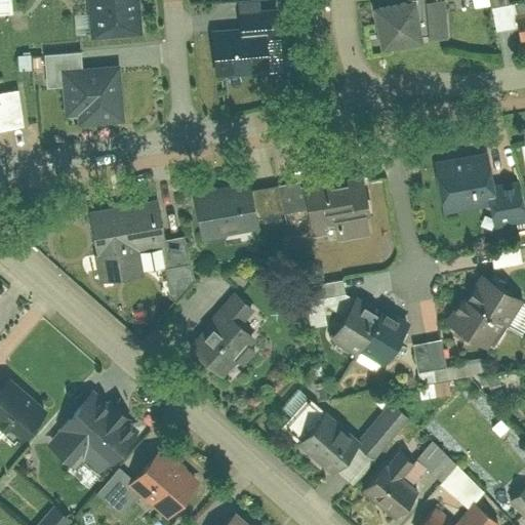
[(21,0),(17,0),(5,1),(6,23),(23,22),(21,0)]
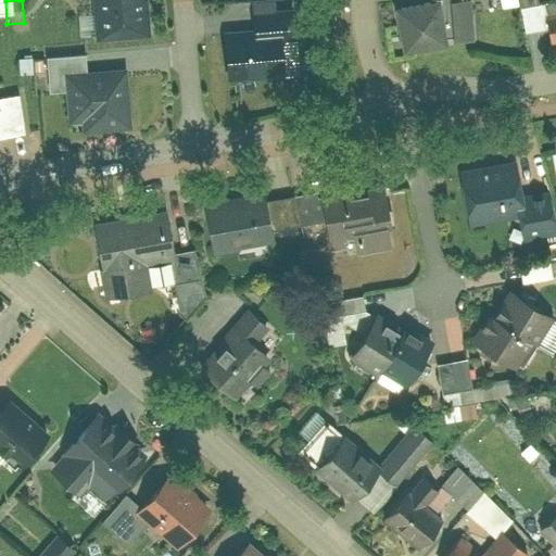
[(148,33),(144,0),(92,0),(96,36),(148,33)]
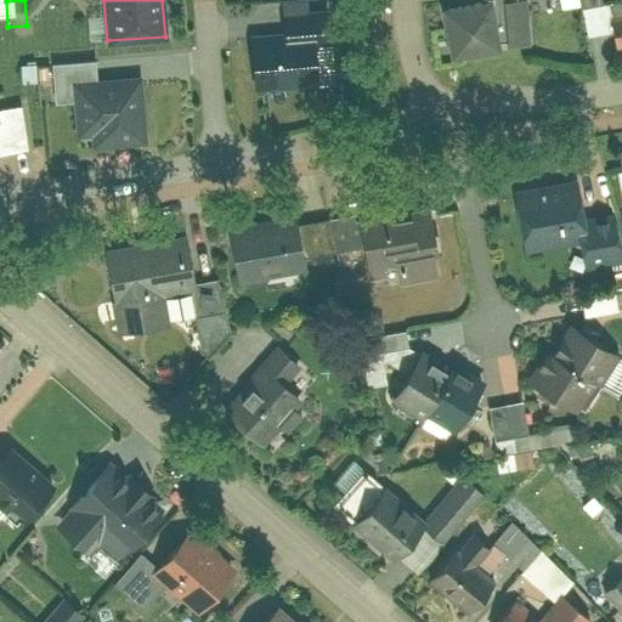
[(277,0),(280,30),(248,33),(252,89),(317,85),(315,37),(328,37),(326,10),(306,11),(305,0),(277,0)]
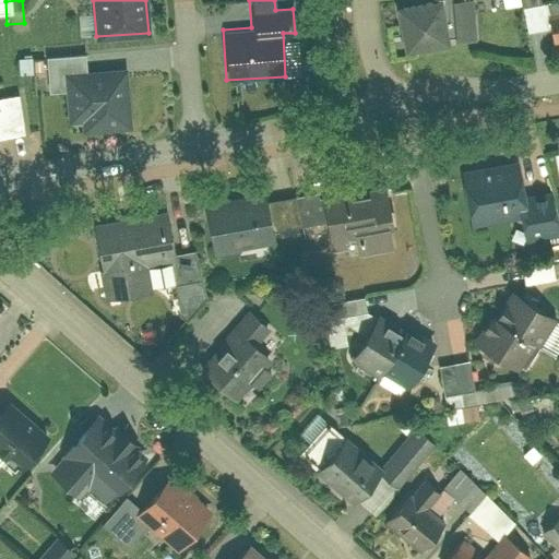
[(433,0),(435,1),(396,6),(402,51),(449,46),(448,36),(453,36),(454,42),(478,38),(473,0),(433,0)]
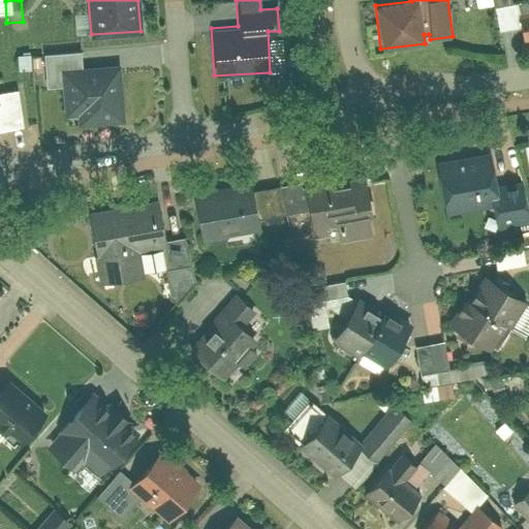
[(528,12),(519,14),(523,40),(528,38),(528,12)]
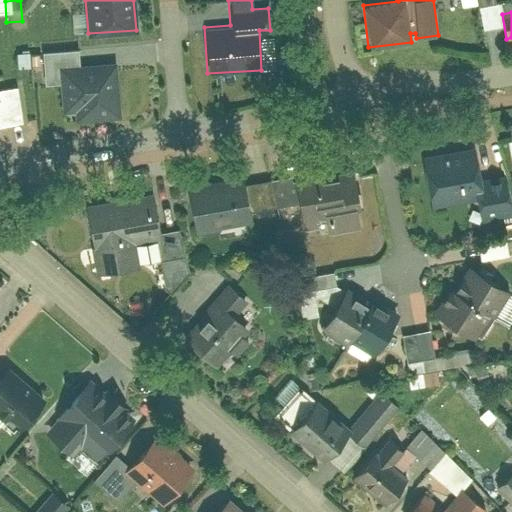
[(75,51),(42,53),(45,82),(59,81),(61,106),(78,117),(118,114),(114,63),(76,66),(75,51)]
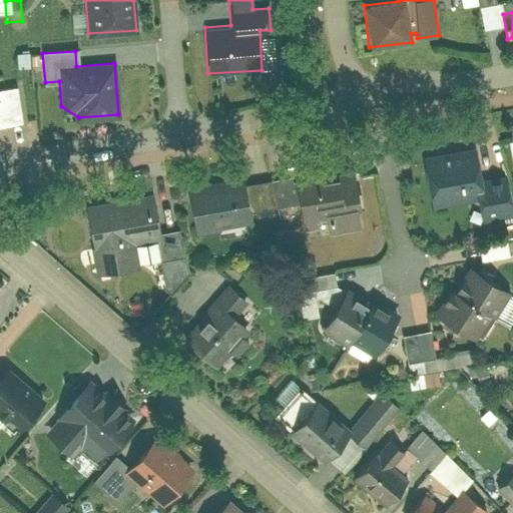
[(475,156),(426,165),(434,208),(476,200),(480,222),(512,215),(506,183),(481,188),(475,156)]
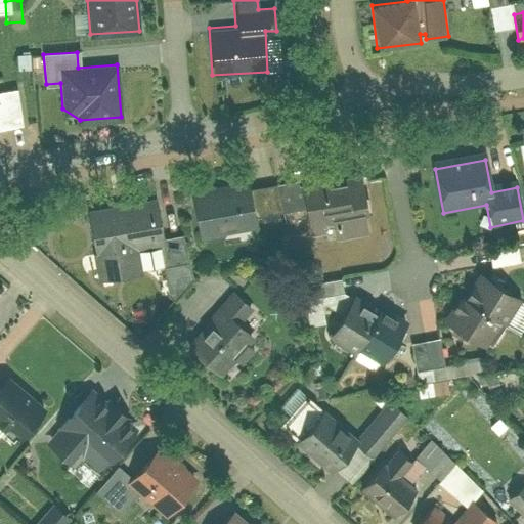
[(357,177),(298,187),(307,235),(365,226),(357,177)]
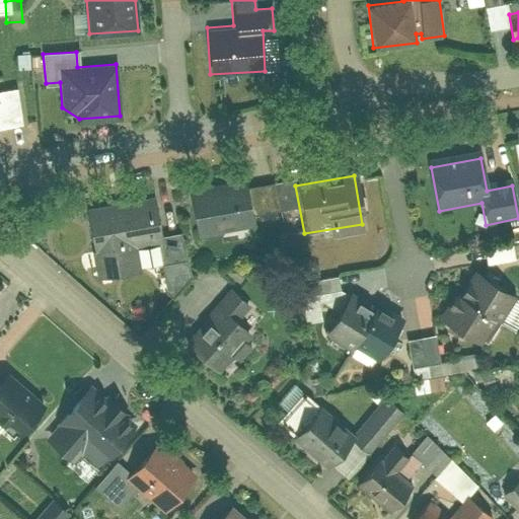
[(242,188),(192,198),(199,233),(249,223),(242,188)]
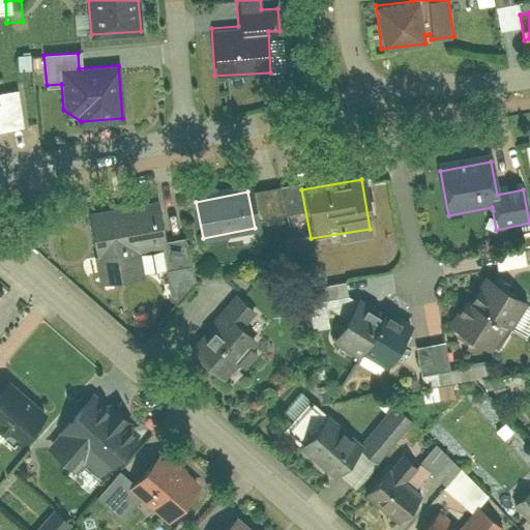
[(157,203),(86,217),(98,285),(160,275),(169,297),(198,280),(187,237),(164,240),(157,203)]
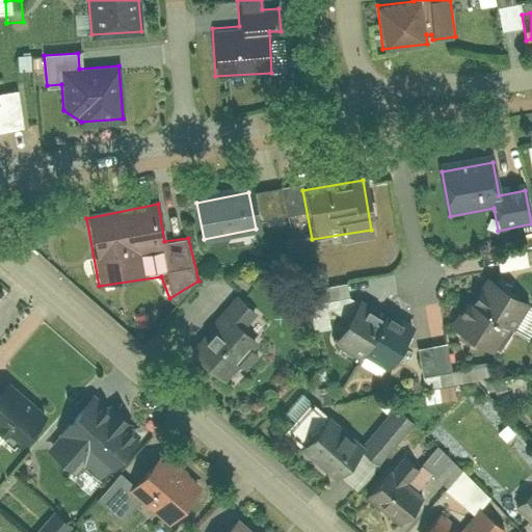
[(487,283),(455,327),(494,354),(525,309),(487,283)]
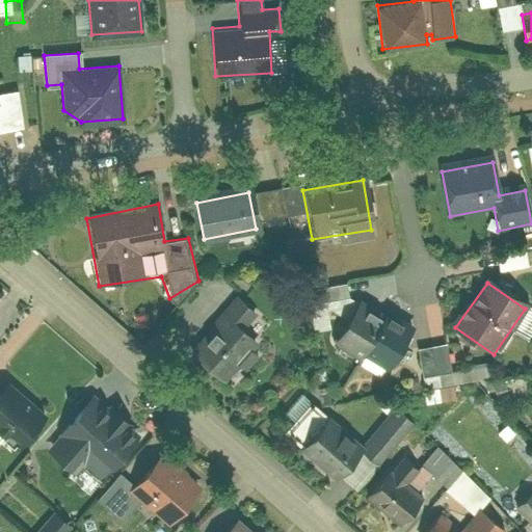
[(236,300),(195,354),(232,381),(262,341),(247,329),(258,316),(236,300)]
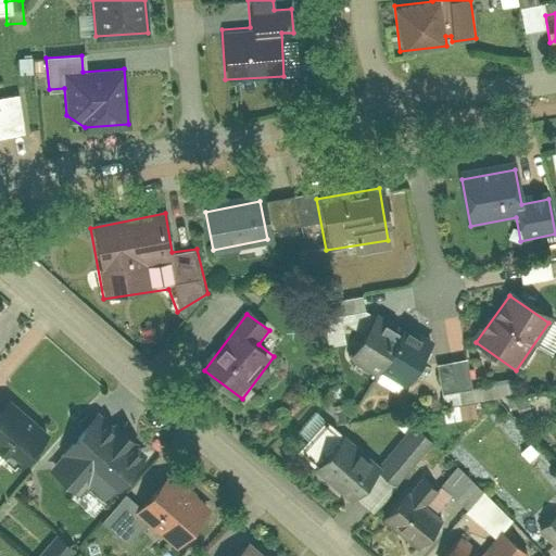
[(379,317),(352,357),(404,393),(432,352),(379,317)]
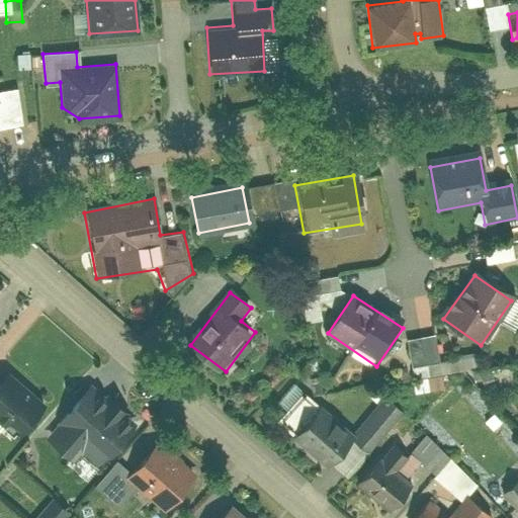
[(2,376),(0,377),(0,420),(17,433),(38,404),(2,376)]
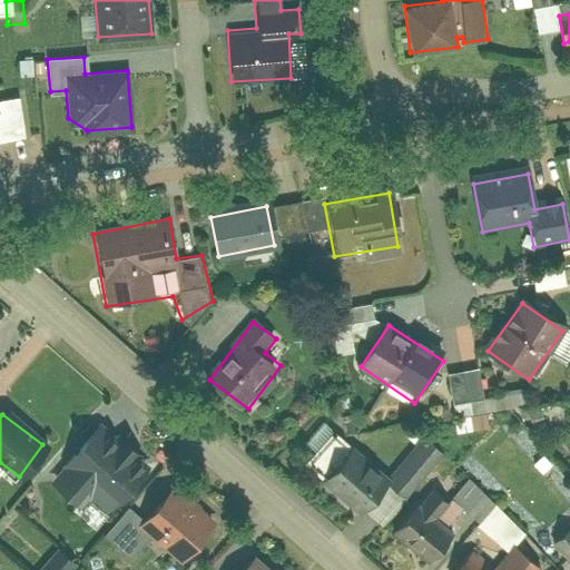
[(96,435),(53,480),(96,520),(138,474),(96,435)]
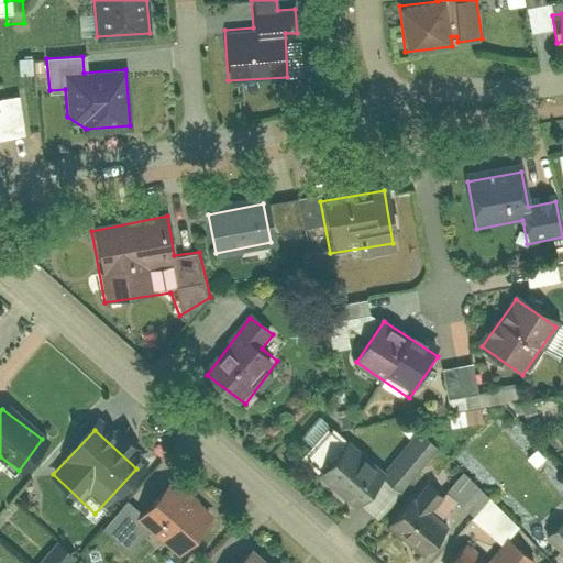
[(337,443),(313,473),(354,503),(376,472),(337,443)]
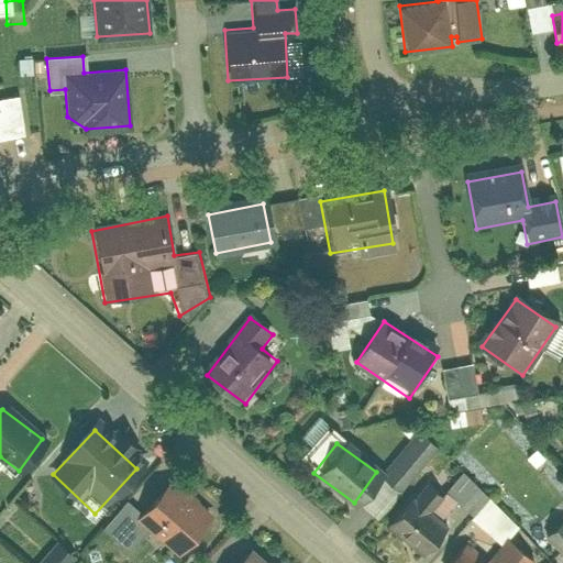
[(209,517),(169,484),(145,512),(128,498),(103,529),(124,547),(144,523),(179,553),(209,517)]
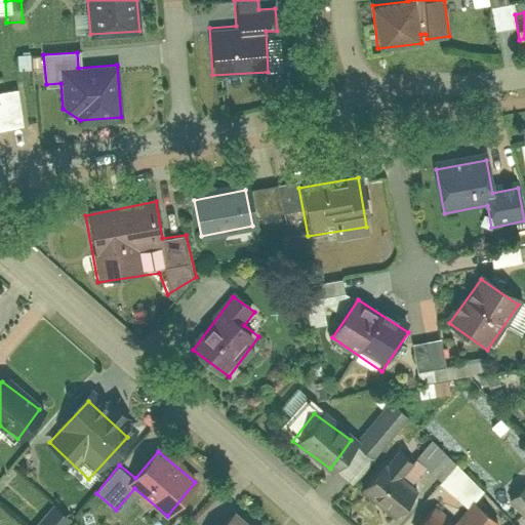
[(388,467),(368,487),(395,513),(414,492),(388,467)]
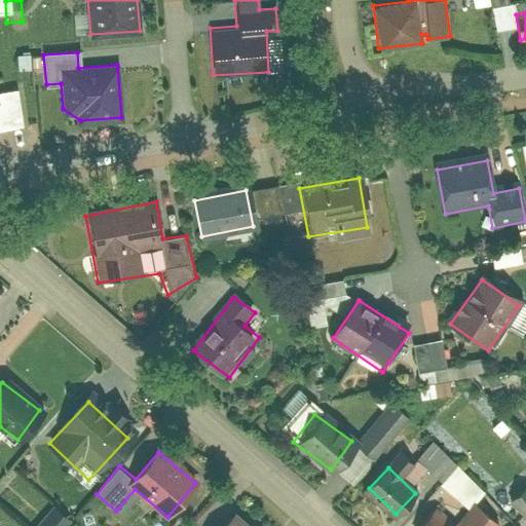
[(525,490),(508,497),(524,522),(525,520),(525,490)]
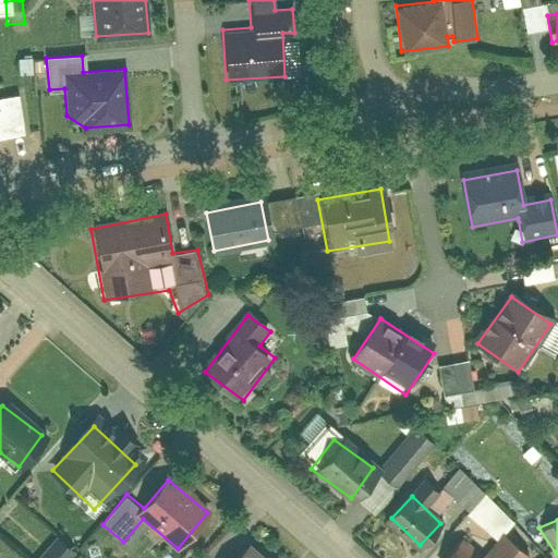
[(457,537),(438,557),(521,557),(528,552),(499,526),(475,554),(457,537)]
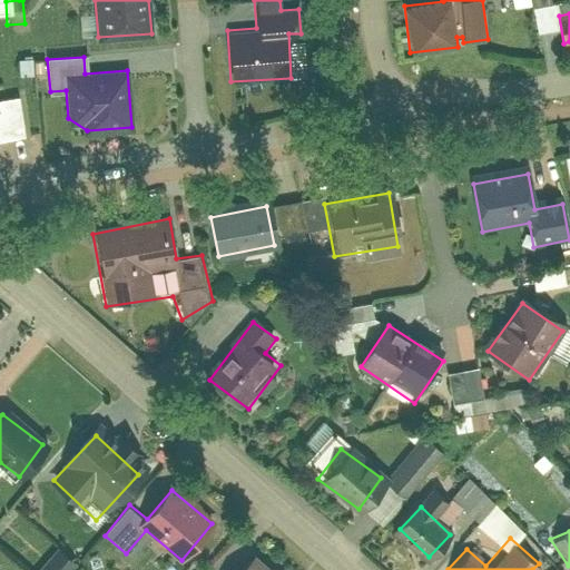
[(56,550),(39,569),(61,569),(69,560),(56,550)]
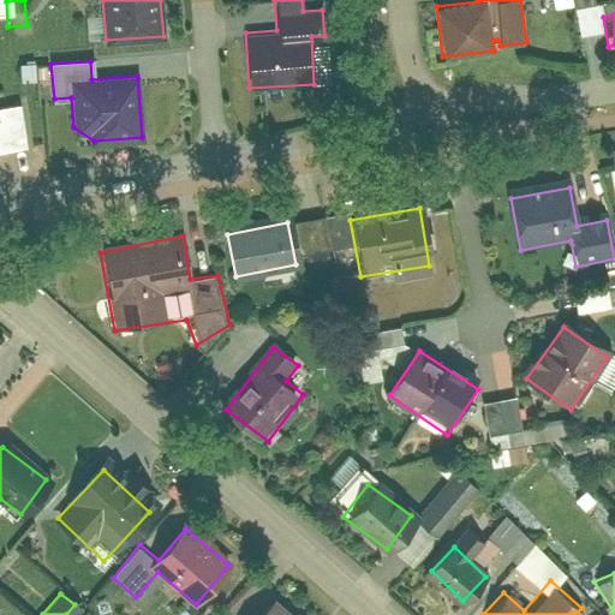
[(288,614),(274,602),(262,614),(288,614)]
